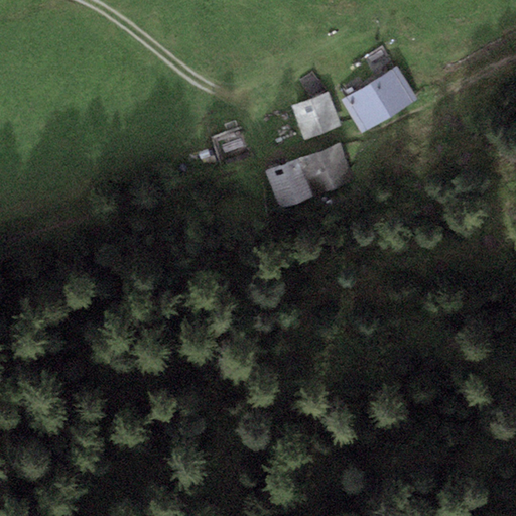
[(418,100),(398,66),(343,99),(362,132),(418,100)]
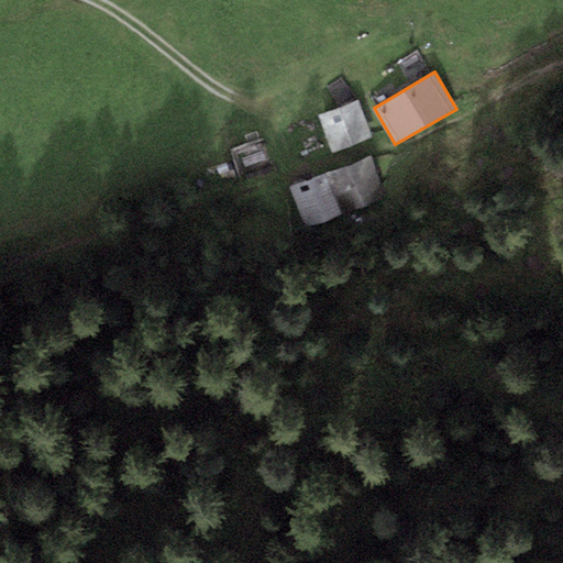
[(371,136),(357,101),(320,114),(333,151),(371,136)]
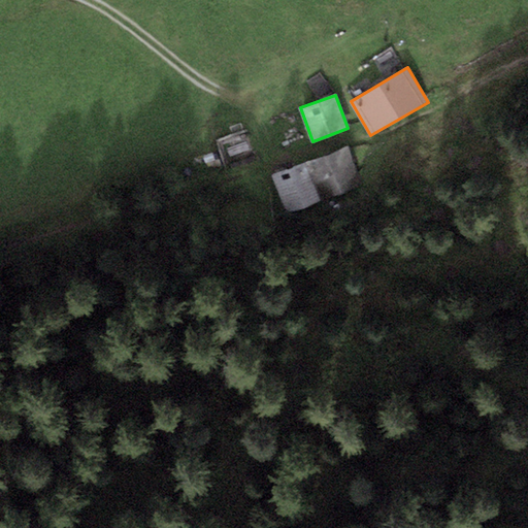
[(349,147),(307,162),(321,201),(362,187),(349,147)]
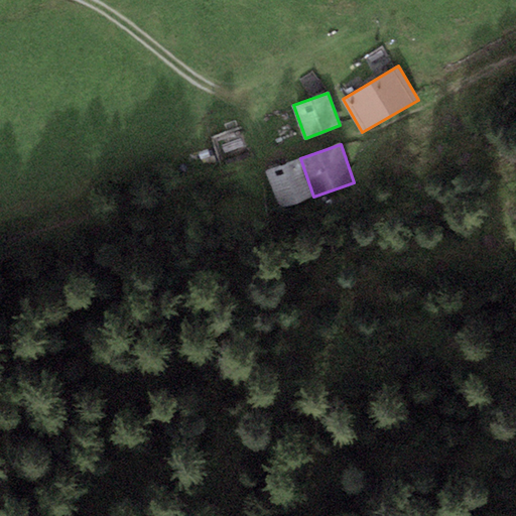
[(248,152),(225,161),(227,167),(251,159),(248,152)]
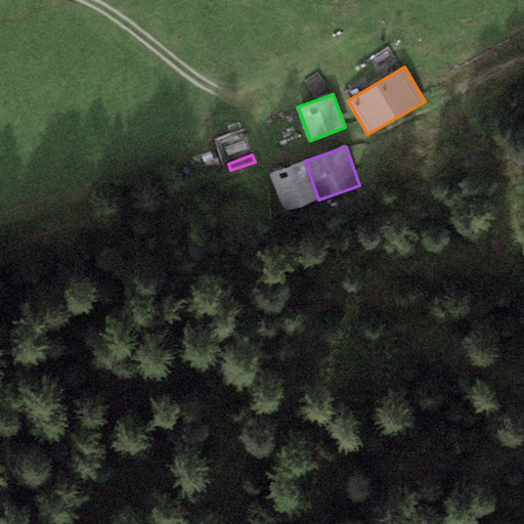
[(318,200),(305,161),(267,174),(280,212),(318,200)]
